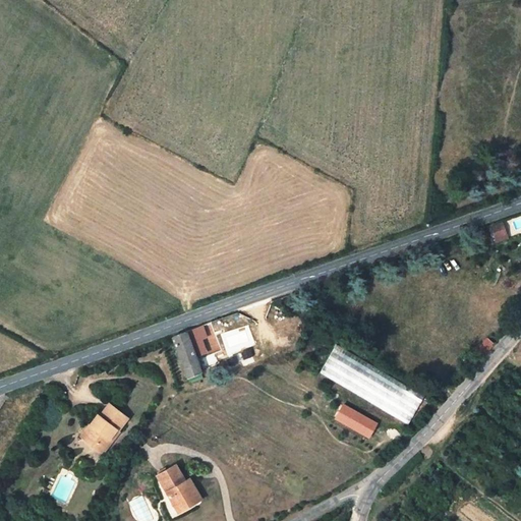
[(493,223),(482,227),(486,237),(498,233),(493,223)]
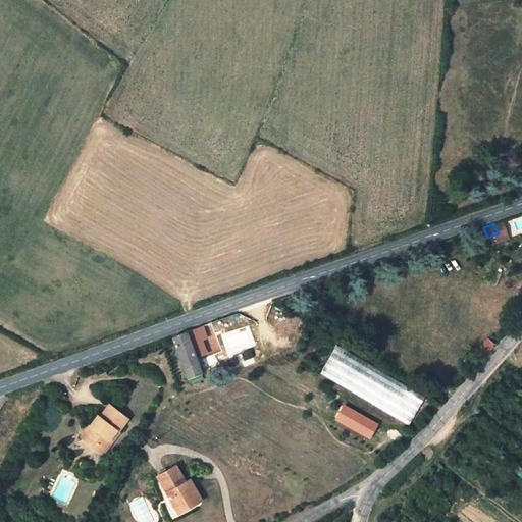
[(172,337),(188,376),(201,372),(186,332),(172,337)]
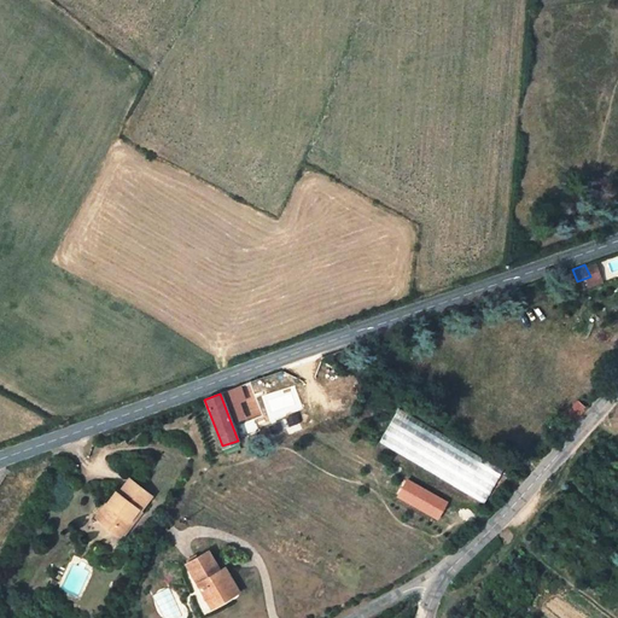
[(566,426),(583,408),(575,401),(559,419),(566,426)]
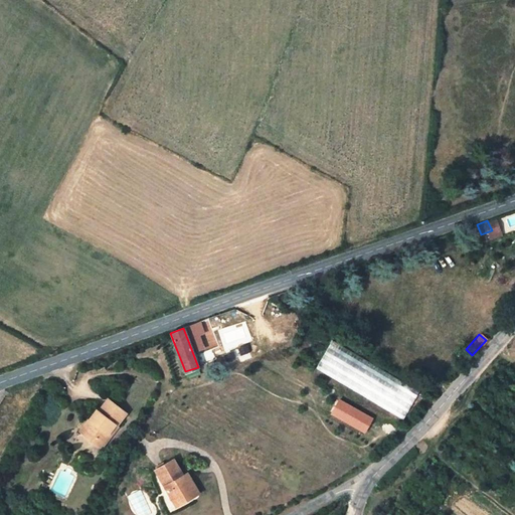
[(315,369),(400,420),(421,389),(334,338),(315,369)]
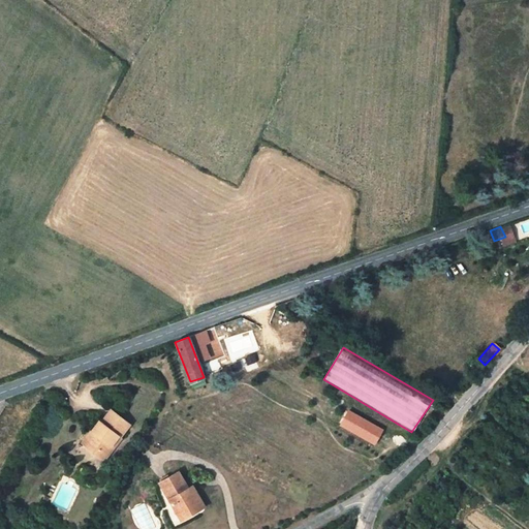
[(208,363),(213,374),(223,370),(219,358),(208,363)]
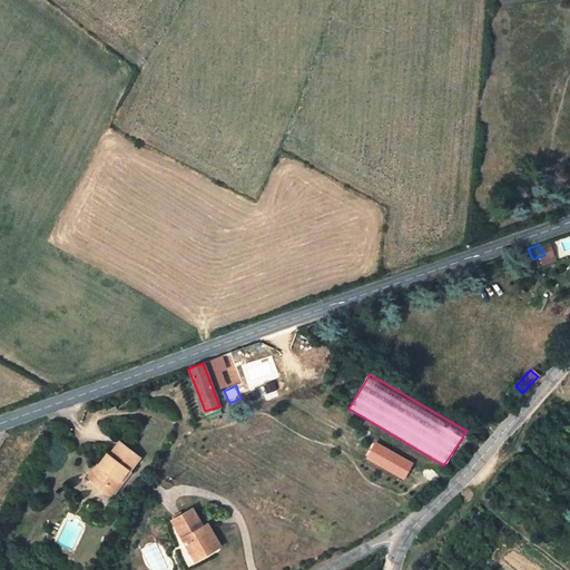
[(120,438),(99,462),(105,467),(97,477),(106,483),(110,479),(119,485),(127,474),(125,472),(133,463),(135,465),(143,454),(120,438)]
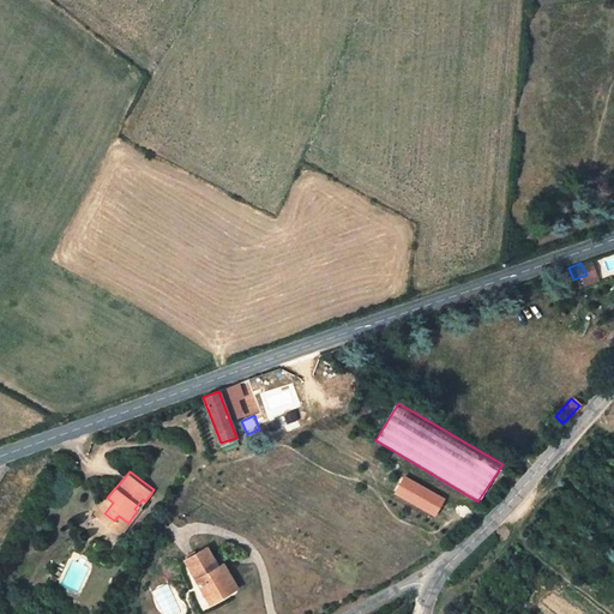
[(439,515),(446,493),(402,477),(395,499),(439,515)]
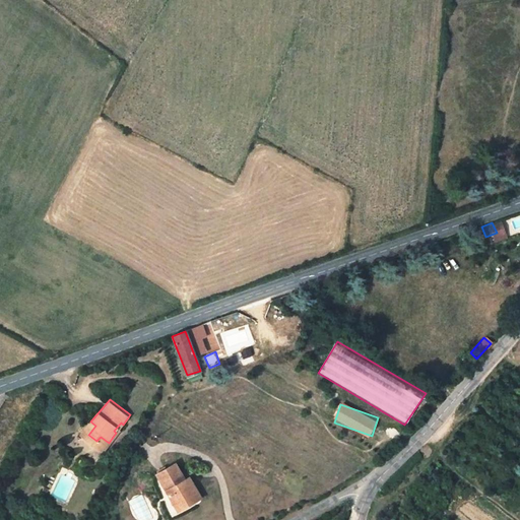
[(88,435),(95,426),(90,421),(83,431),(88,435)]
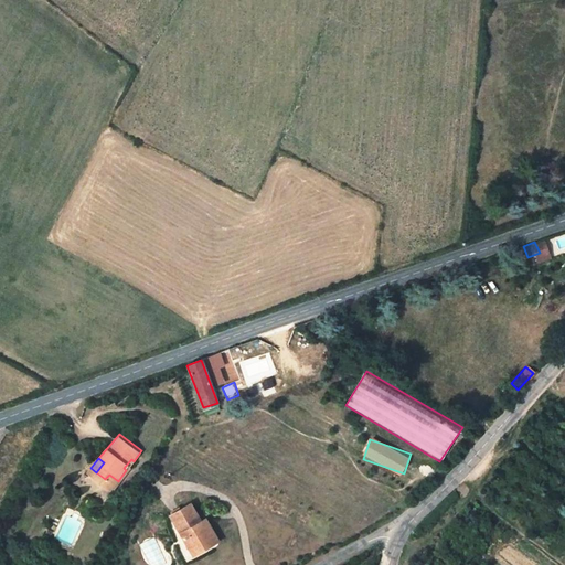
[(118,481),(109,475),(105,479),(114,487),(118,481)]
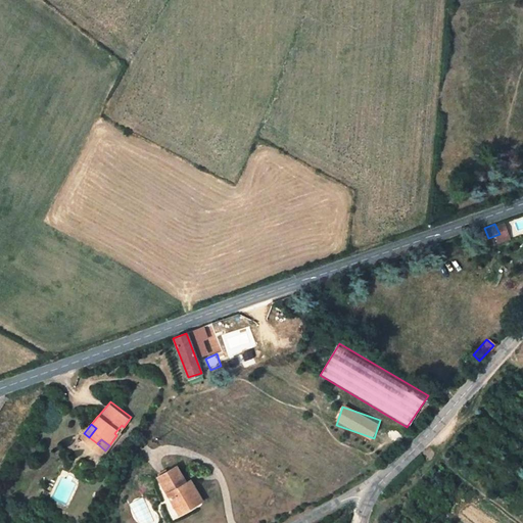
[(192,503),(202,496),(193,482),(189,484),(177,464),(159,475),(165,485),(169,484),(179,502),(189,496),(192,503)]
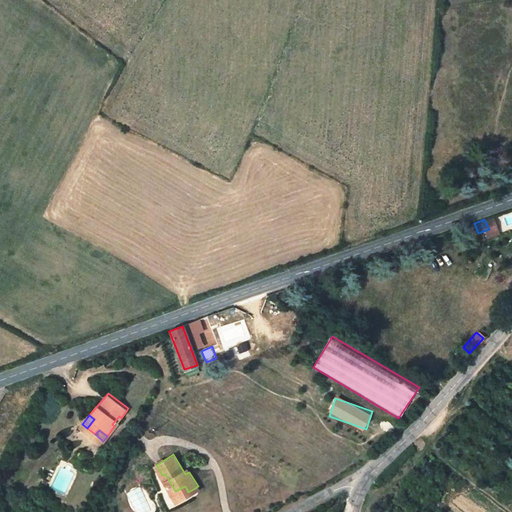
[(46,470),(41,466),(38,471),(43,474),(46,470)]
